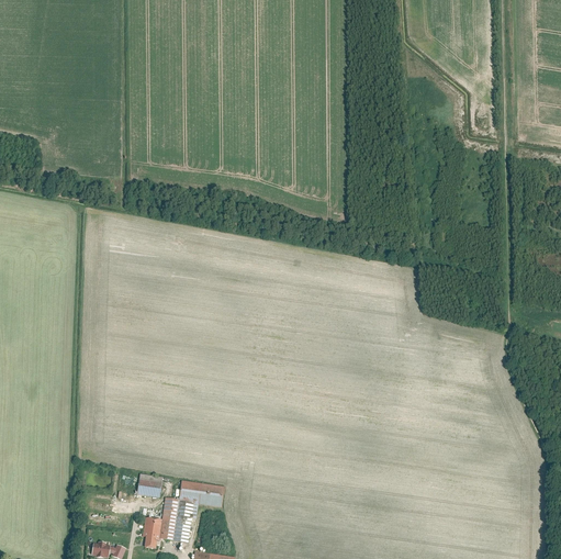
[(163,478),(139,474),(137,494),(159,498),(163,478)]
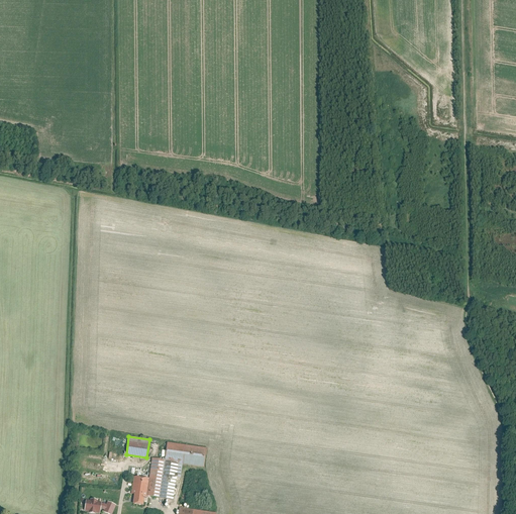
[(149,477),(146,495),(173,498),(176,478),(180,479),(182,464),(204,467),(206,447),(167,441),(165,459),(152,457),(149,477)]
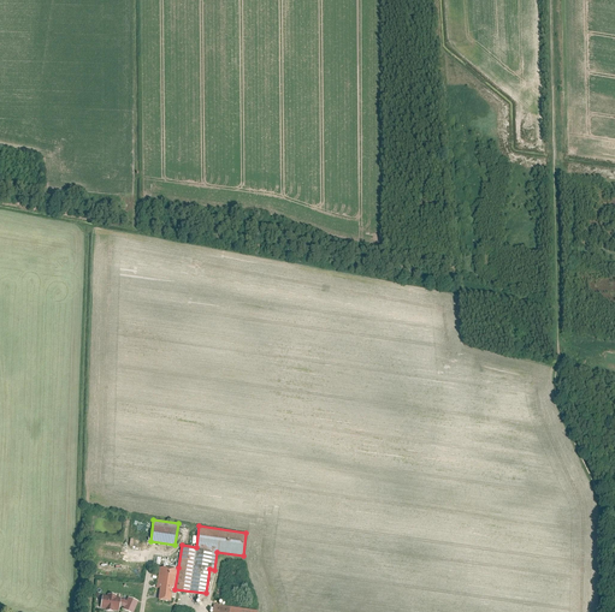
[(178,568),(159,565),(157,587),(159,587),(157,601),(170,602),(171,592),(175,592),(175,589),(178,568)]
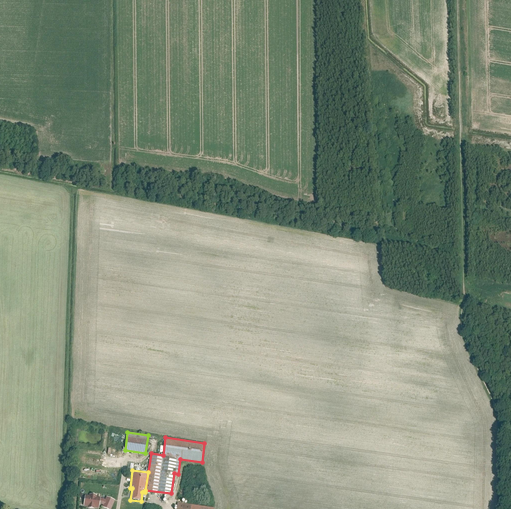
[(90,492),(85,492),(84,504),(100,505),(102,493),(97,493),(97,491),(90,490),(90,492)]
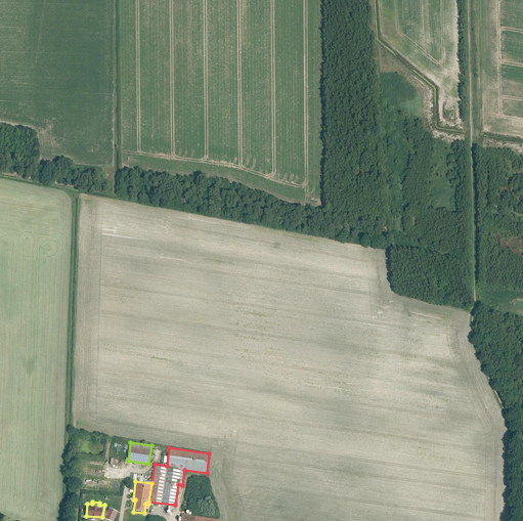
[(110,505),(109,507),(106,506),(103,512),(106,513),(105,515),(114,519),(119,508),(110,505)]
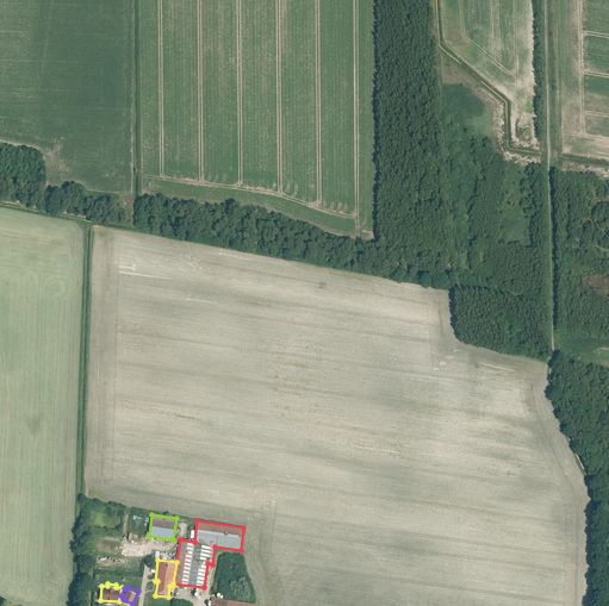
All buildings are outlined.
